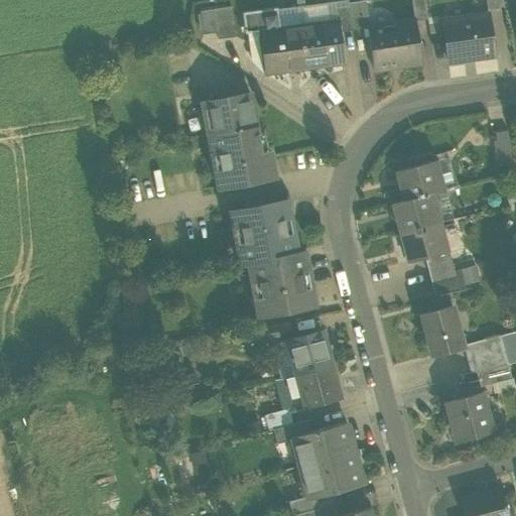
[(365,0),(348,3),(348,6),(352,30),(367,28),(367,27),(369,27),(365,0)]
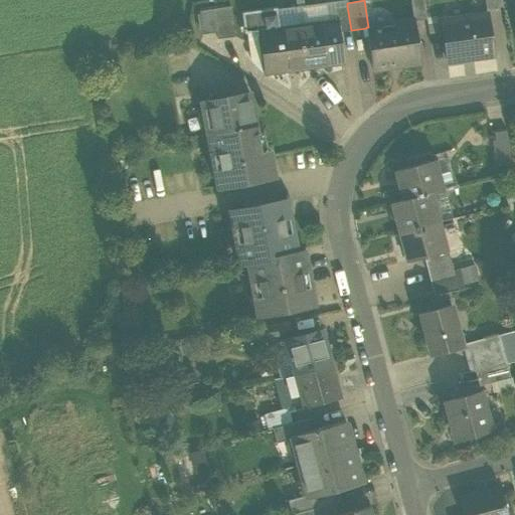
[(422,0),(410,0),(413,18),(414,20),(425,19),(422,0)]
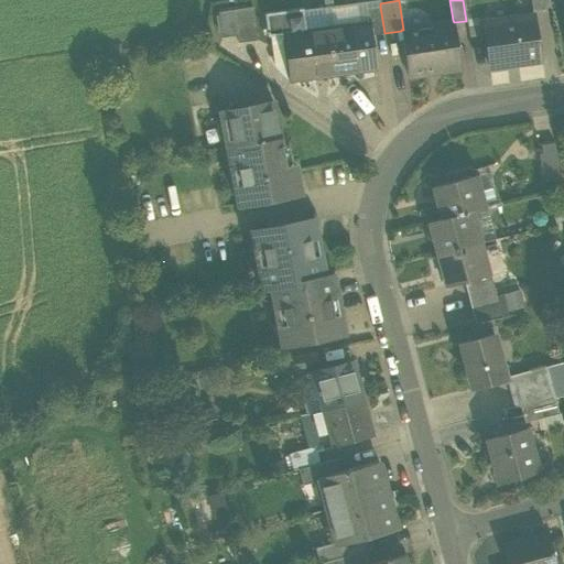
[(549,0),(530,0),(532,10),(550,8),(549,0)]
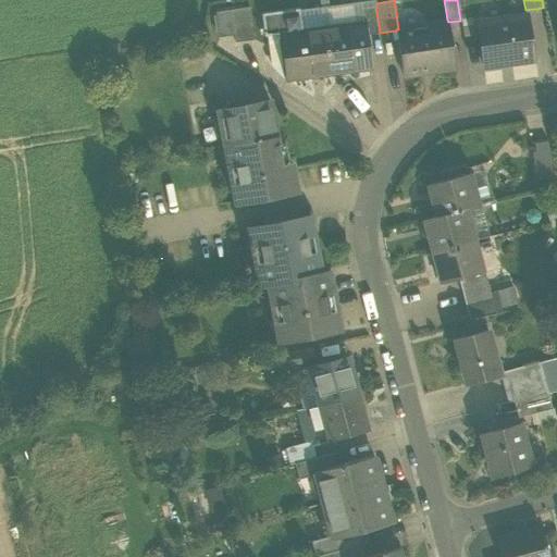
[(249,7),(214,12),(219,37),(234,35),(235,41),(255,39),(249,7)]
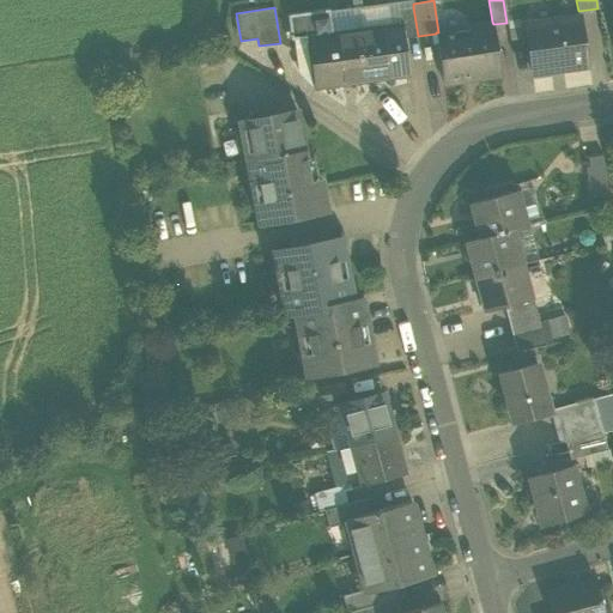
[(413,7),(398,10),(400,24),(401,23),(404,38),(418,36),(413,7)]
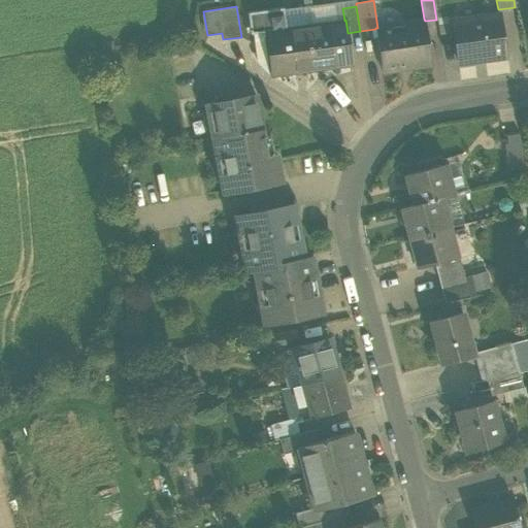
[(305,26),(286,28),(283,8),(248,12),(251,34),(264,32),(270,76),(311,71),(305,26)]
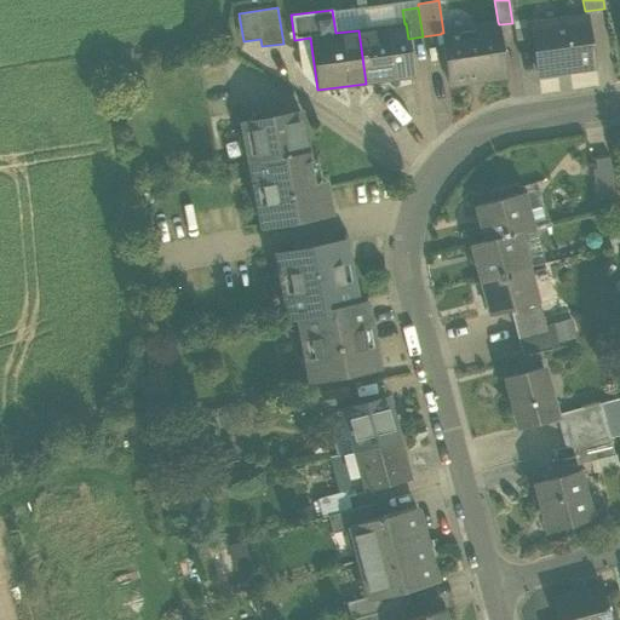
[(586,17),(530,24),(538,75),(593,68),(586,17)]
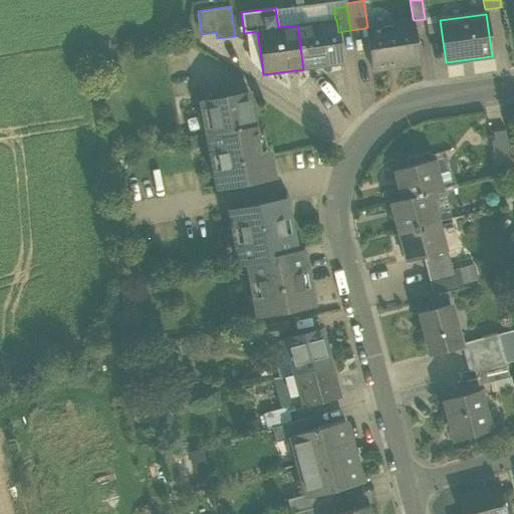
[(413,18),(393,21),(393,23),(367,27),(365,27),(365,28),(371,69),(420,62),(414,20),(413,18)]
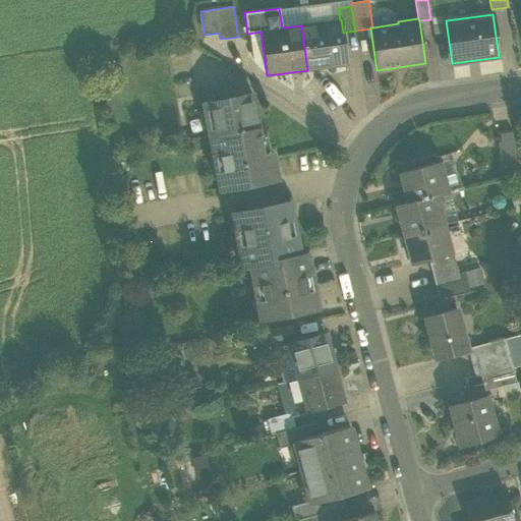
[(340,20),(301,25),(307,70),(347,64),(343,33),(341,19),(340,20)]
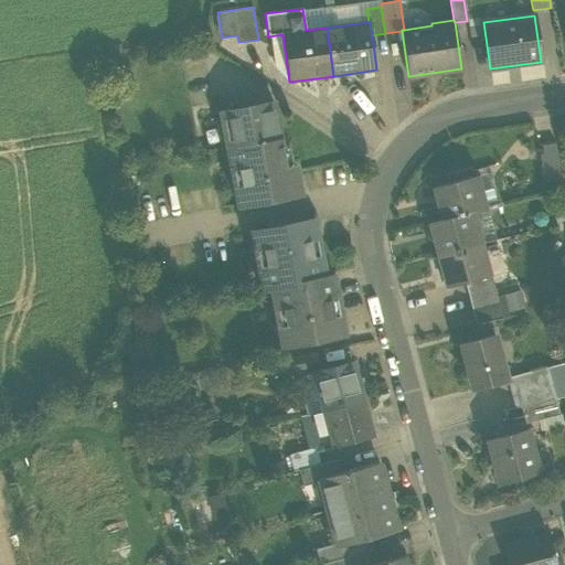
[(273,102),(221,112),(227,147),(225,147),(225,148),(279,138),(273,102)]
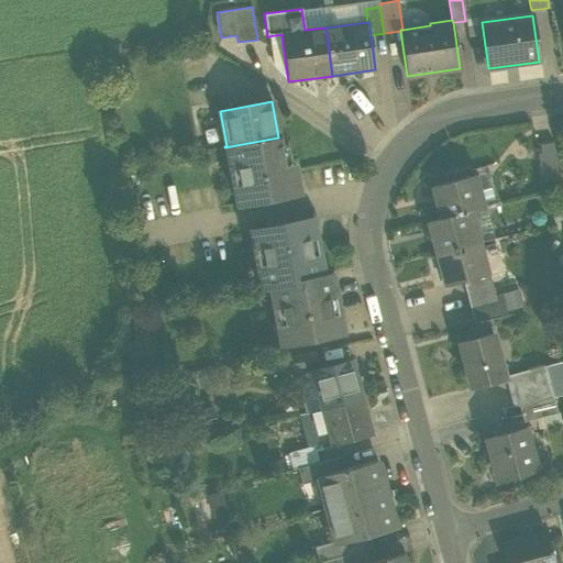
[(278,138),(224,147),(225,148),(228,148),(238,206),(299,194),(294,164),(284,165),(278,138)]
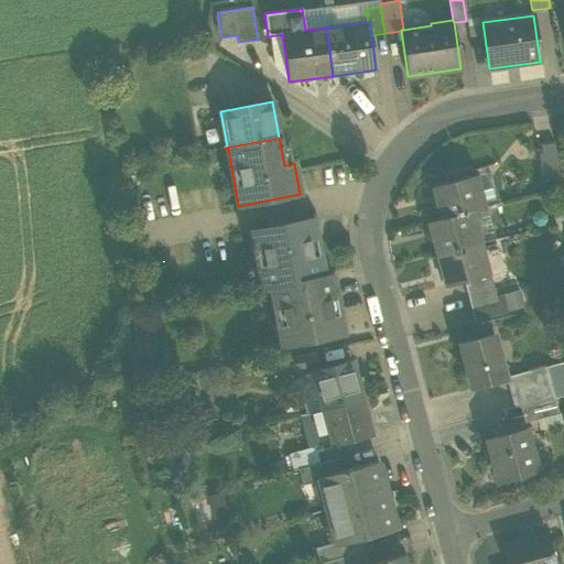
[(474,175),(433,186),(441,218),(442,219),(469,212),(470,213),(483,209),(474,175)]
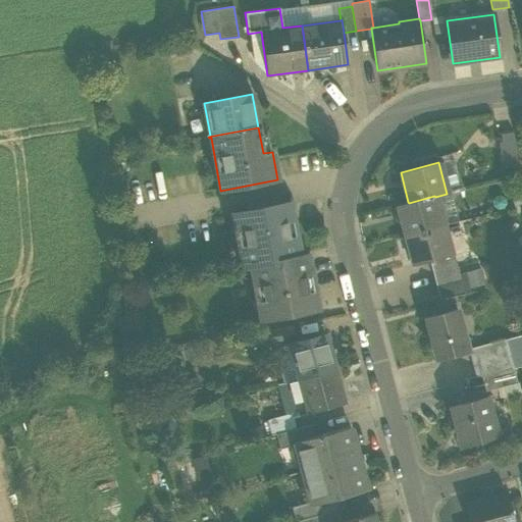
[(434,196),(409,203),(408,202),(397,205),(405,236),(442,225),(435,197),(434,196)]
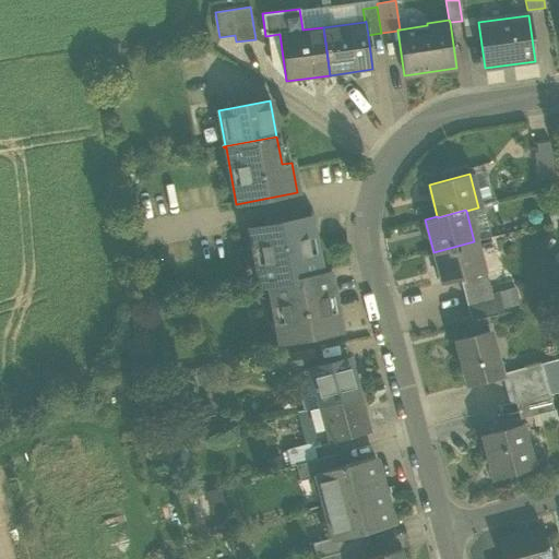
[(310,216),(250,228),(260,285),(258,285),(259,288),(270,286),(269,284),(321,275),(321,274),(310,216)]
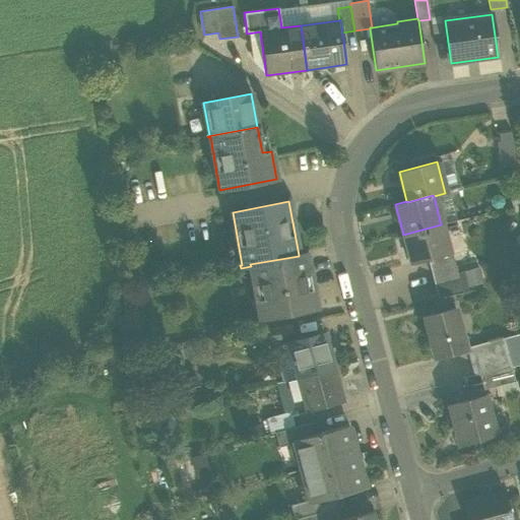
[(441,224),(403,235),(411,264),(428,260),(451,253),(451,252),(448,253),(441,224)]
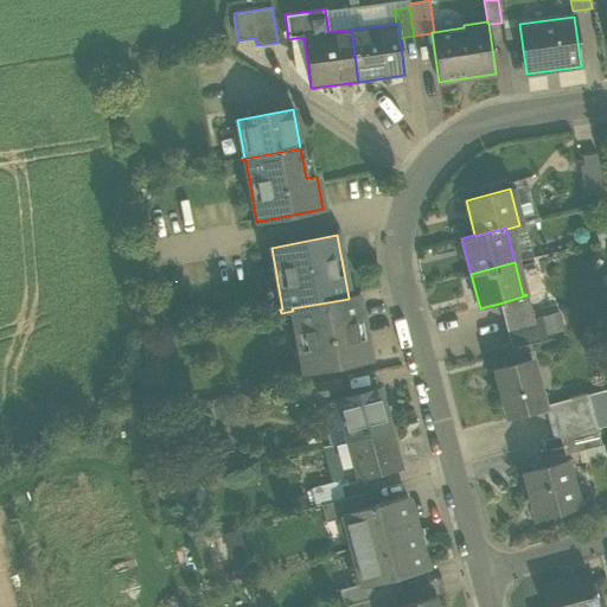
[(349,299),(292,308),(293,311),(304,372),(369,359),(357,295),(349,298),(349,299)]
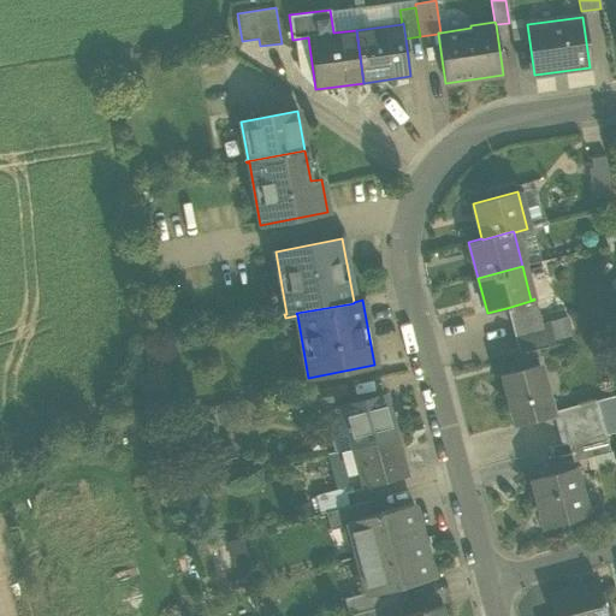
[(534,300),(507,308),(510,323),(539,315),(534,300)]
